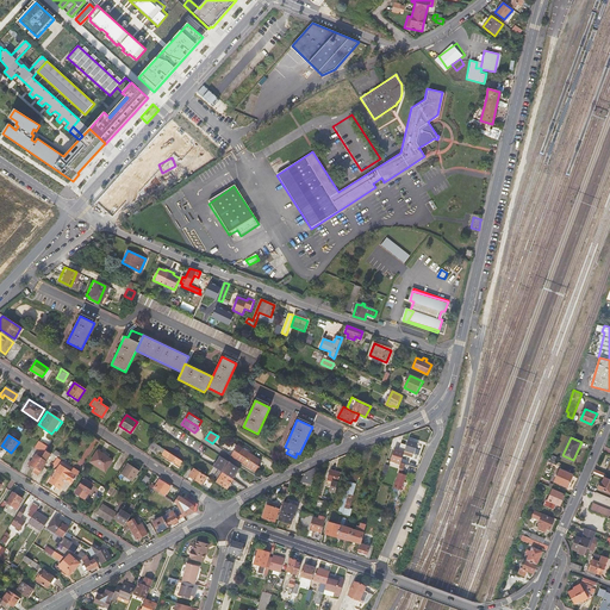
[(418,442),(409,439),(408,444),(405,450),(415,454),(418,442)]
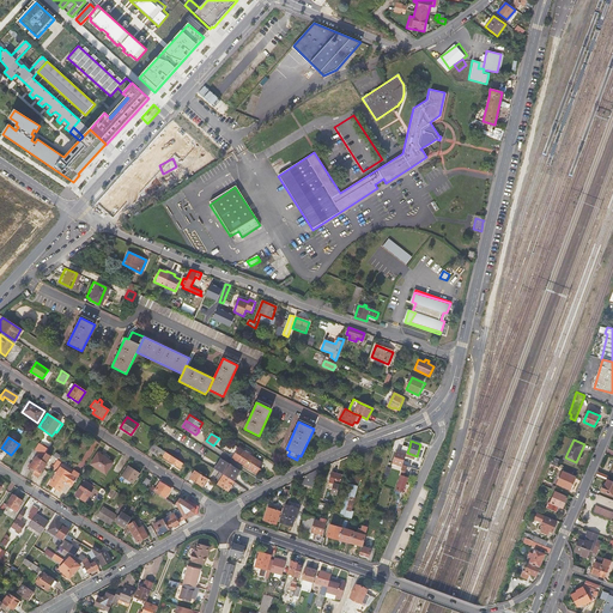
[(29,469),(34,473),(46,454),(48,449),(40,443),(35,449),(40,453),(29,469)]
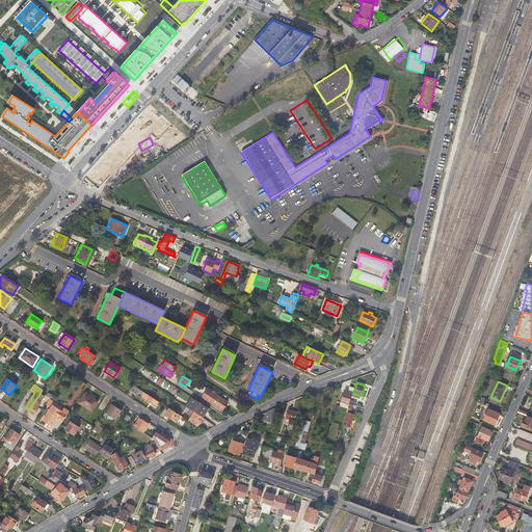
[(136,395),(139,390),(133,386),(129,391),(136,395)]
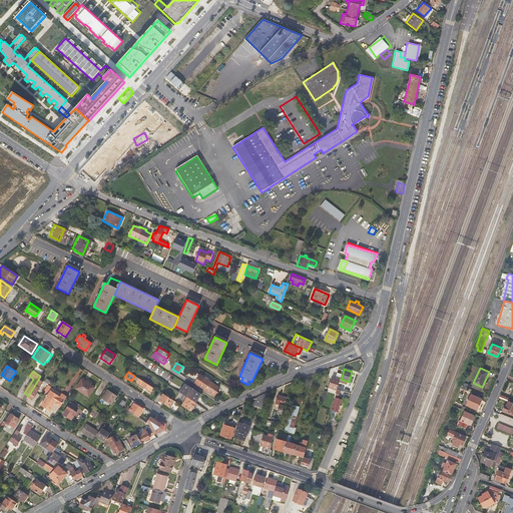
[(341,379),(343,374),(338,372),(336,378),(332,377),(329,387),(337,390),(338,389),(341,379)]
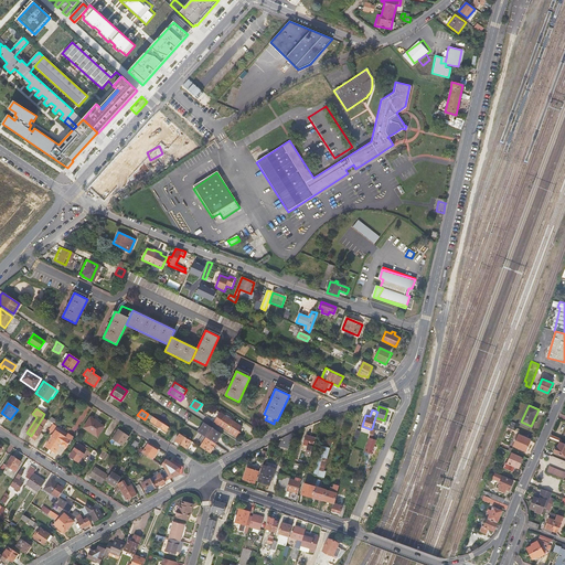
[(233,422),(216,411),(214,415),(211,420),(227,430),(233,422)]
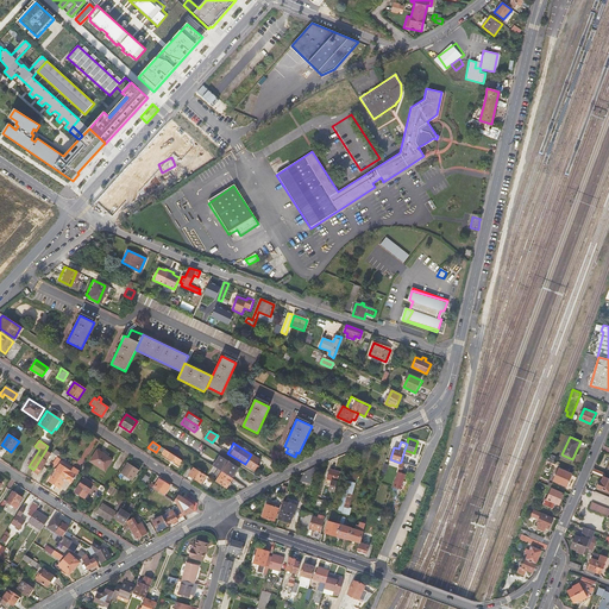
[(108,457),(98,450),(90,462),(106,470),(112,459),(108,457)]
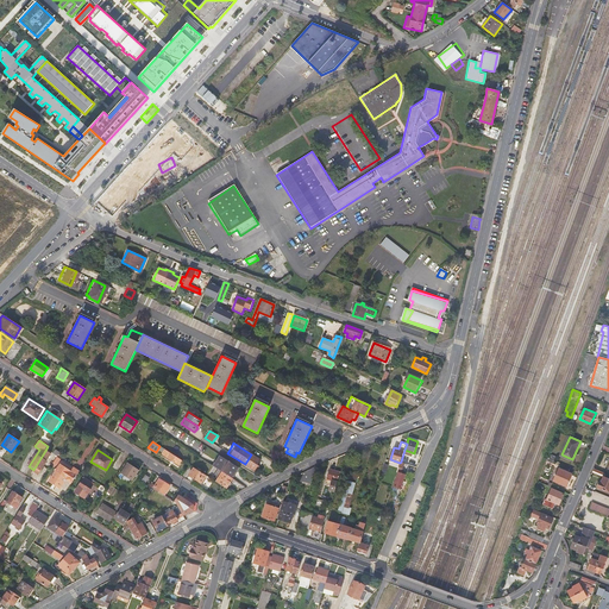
[(180,465),(182,460),(165,450),(162,454),(180,465)]
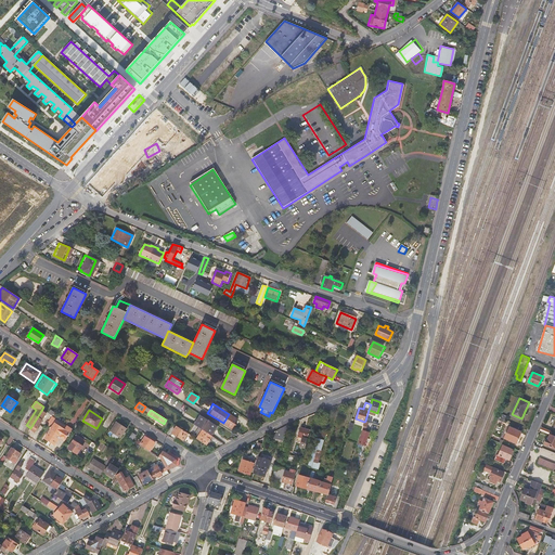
[(30,428),(35,431),(37,430),(38,430),(40,427),(38,426),(47,414),(41,411),(30,428)]
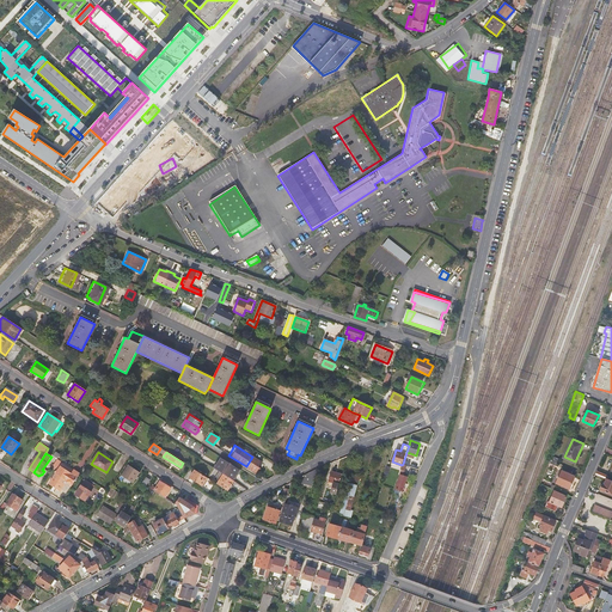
[(233,479),(239,469),(221,457),(214,467),(224,473),(233,479)]
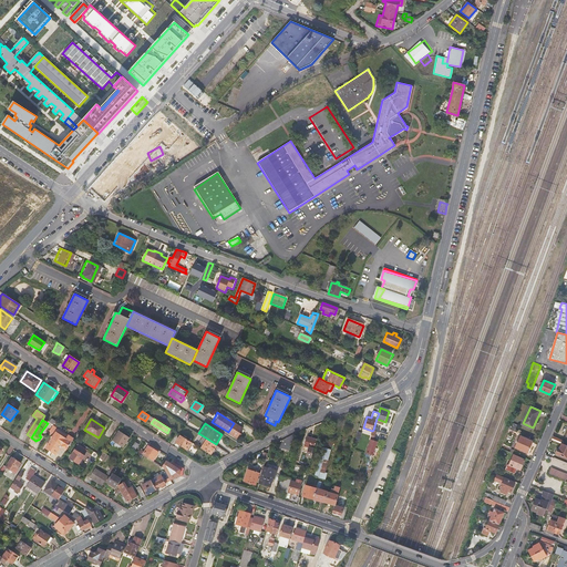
[(236,437),(239,432),(243,429),(234,423),(228,432),(236,437)]
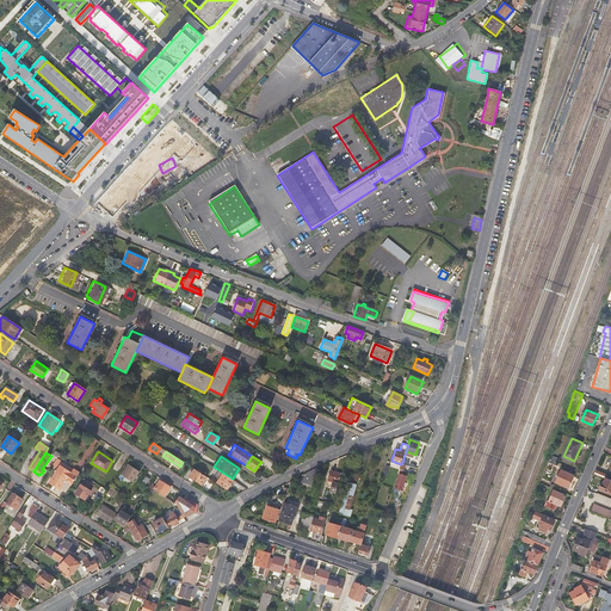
[(408,466),(402,463),(401,464),(399,474),(400,474),(395,488),(401,491),(406,476),(402,475),(403,469),(407,470),(408,466)]
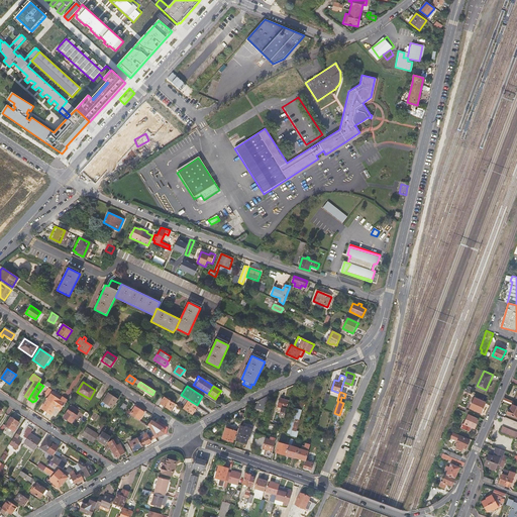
[(109,393),(103,402),(112,407),(118,399),(109,393)]
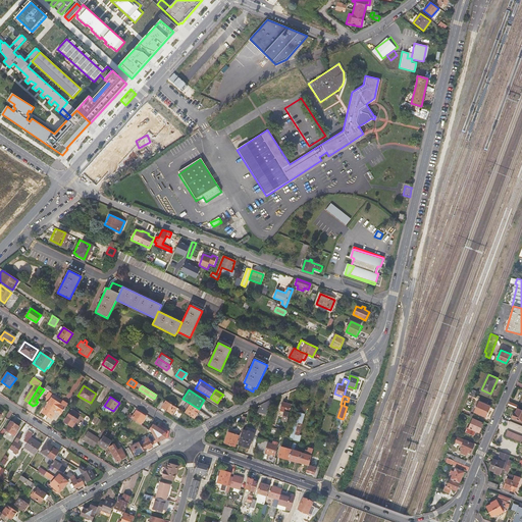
[(56,411),(61,414),(68,404),(62,401),(60,405),(51,399),(42,413),(51,419),(56,411)]
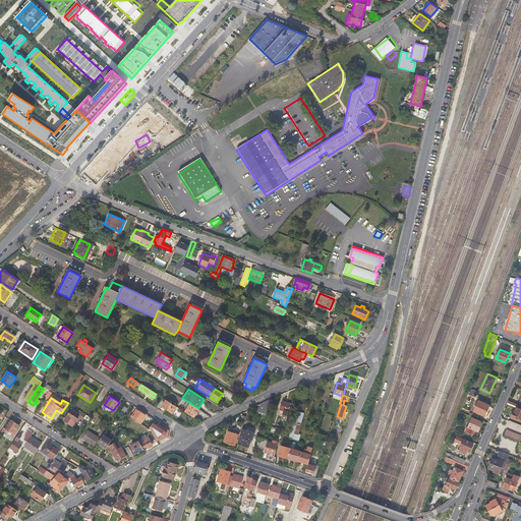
[(257,405),(267,410),(270,399),(257,405)]
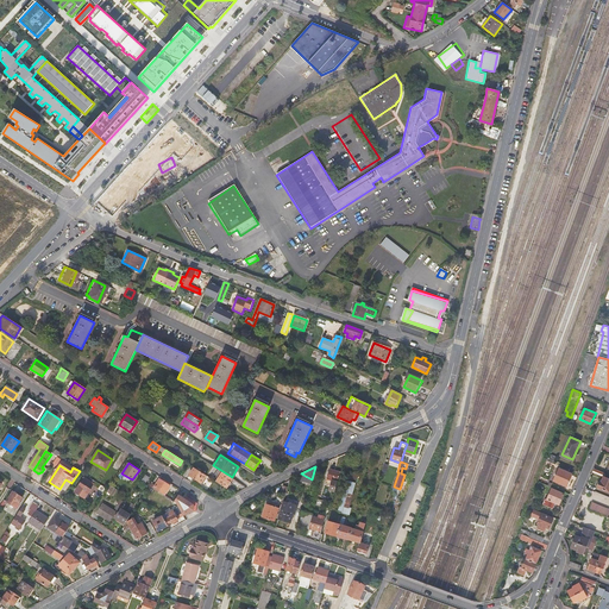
[(201,483),(206,476),(194,468),(189,475),(201,483)]
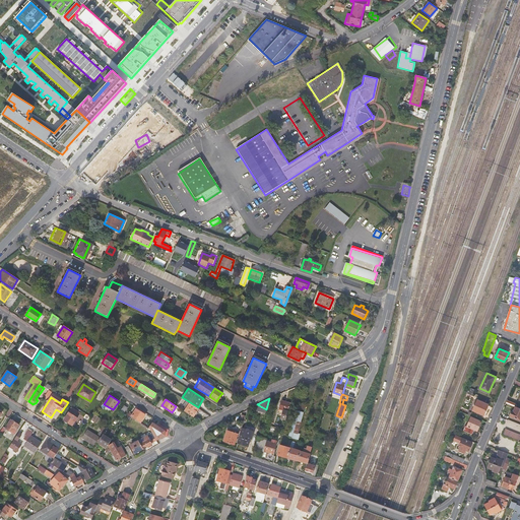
[(281,402),(280,405),(279,408),(281,409),(281,410),(283,410),(281,418),(285,419),(290,403),(281,400),(281,402)]
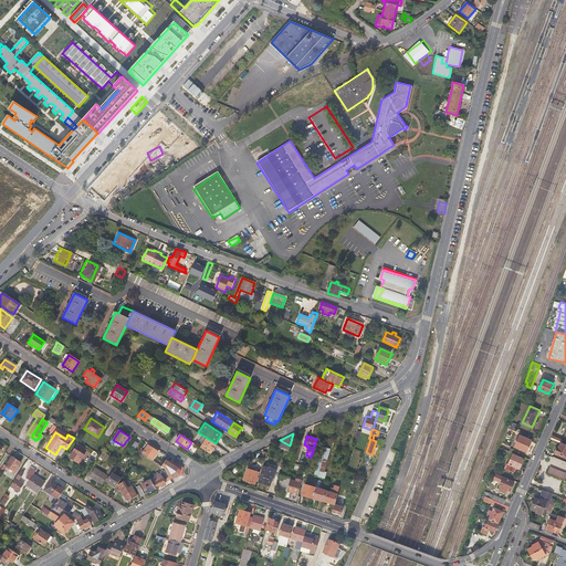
[(515,447),(527,452),(533,441),(521,436),(515,447)]
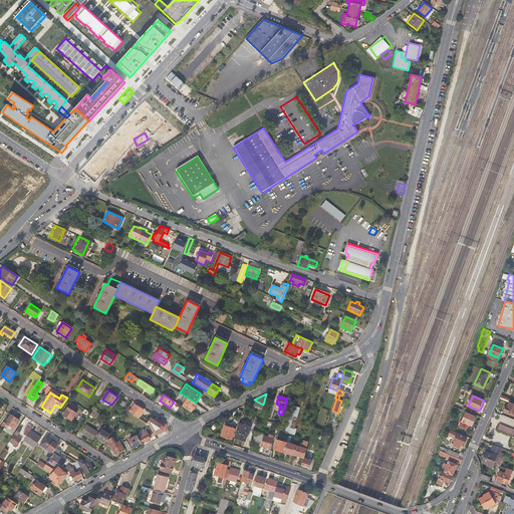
[(510,403),(511,400),(501,396),(500,400),(509,404),(508,408),(506,407),(504,412),(513,416),(513,403),(512,404),(510,403)]
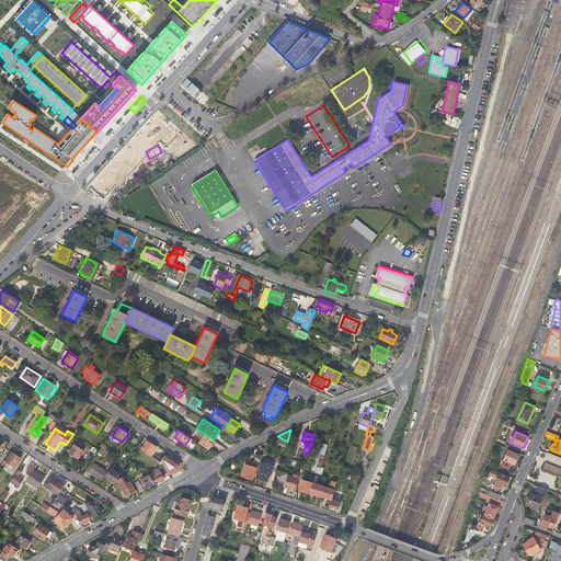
[(208,450),(215,441),(214,439),(205,434),(199,444),(208,450)]
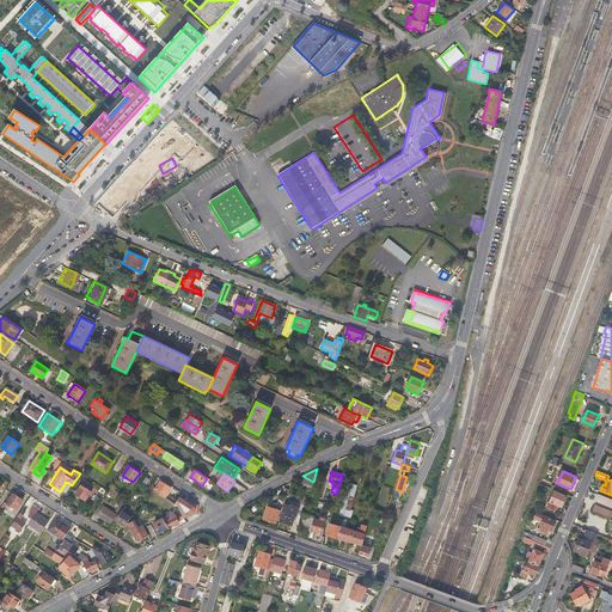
[(160,482),(154,491),(165,499),(171,489),(160,482)]
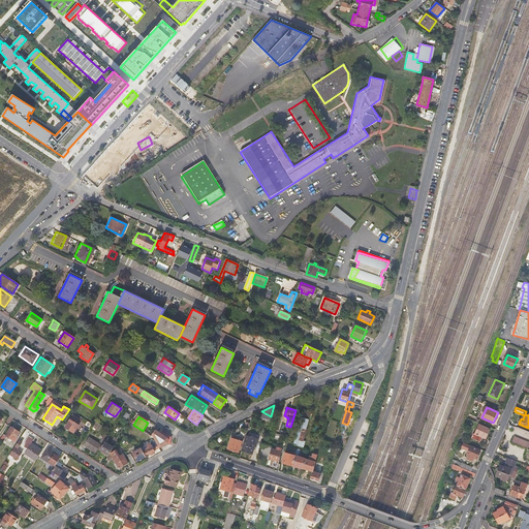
[(299,427),(306,429),(308,419),(302,417),(299,427)]
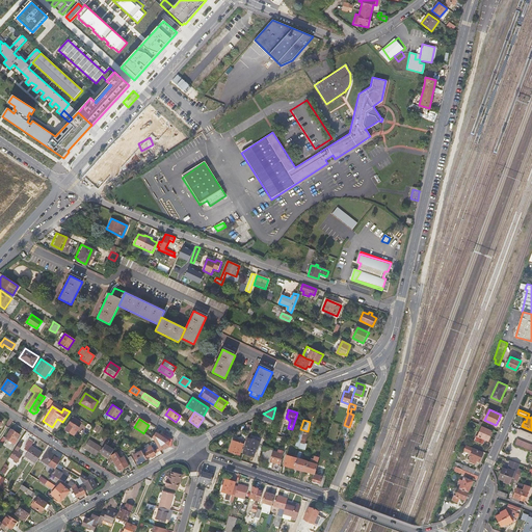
[(70,422),(64,430),(74,435),(79,428),(70,422)]
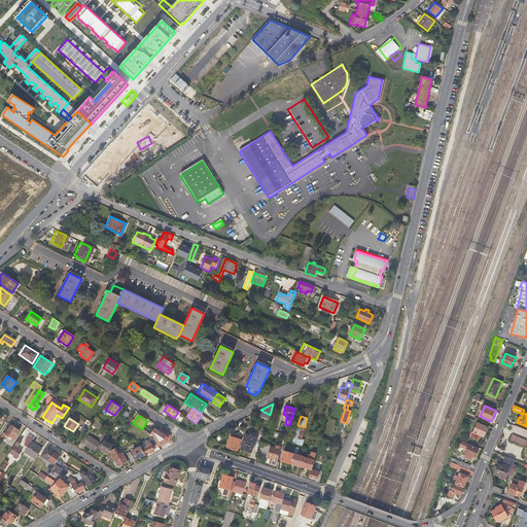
[(473,432),(472,431),(470,435),(480,440),(482,435),(484,436),(488,427),(478,423),(473,432)]
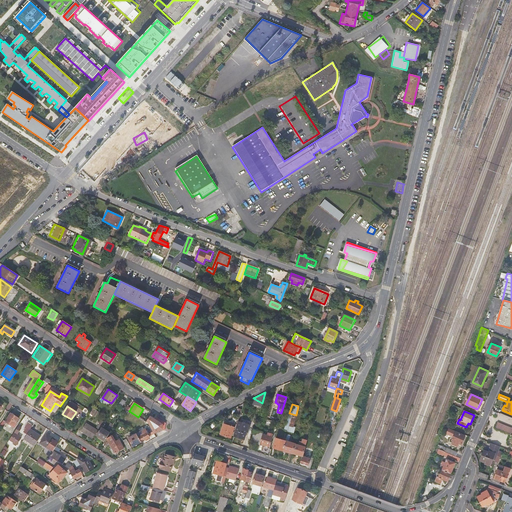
[(10,413),(5,421),(14,427),(17,423),(15,422),(19,418),(10,413)]
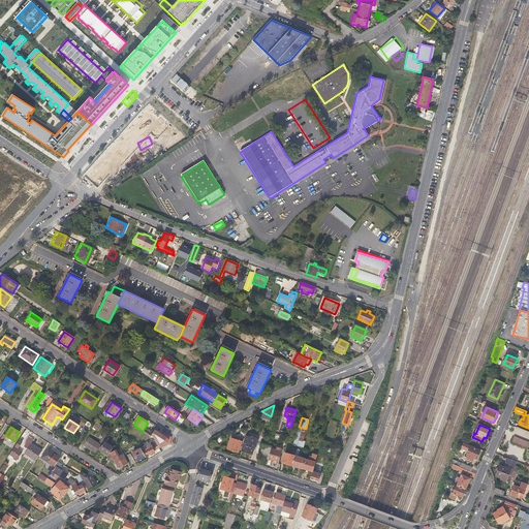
[(156,430),(152,436),(153,437),(155,441),(159,447),(166,443),(168,438),(156,430)]
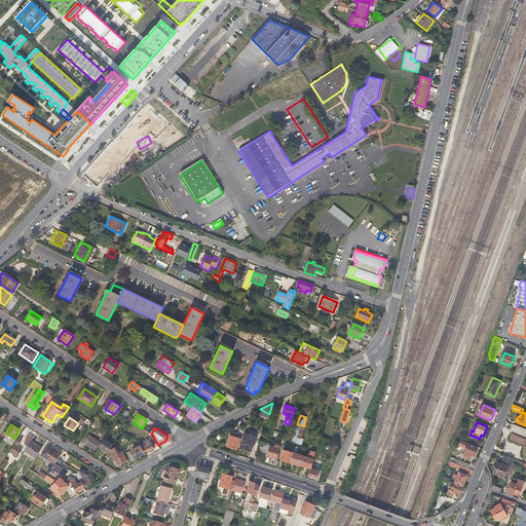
[(33,437),(29,434),(25,440),(26,441),(24,444),(27,446),(33,437)]
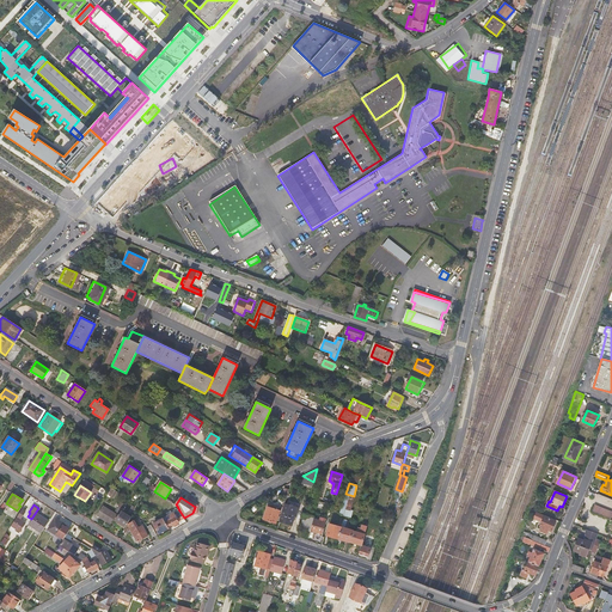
[(285,505),(283,510),(280,521),(292,526),(295,514),(297,514),(299,509),(285,505)]
